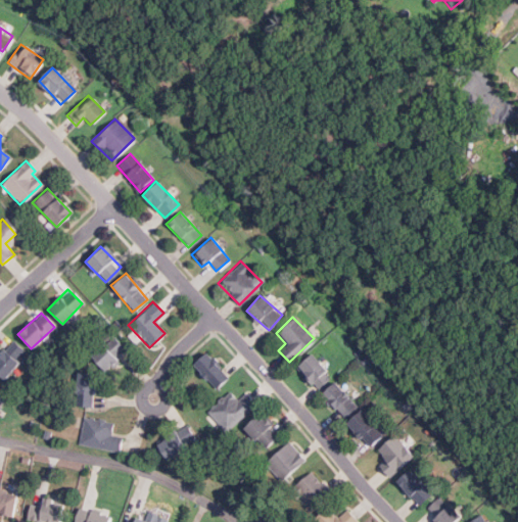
[(124,348),(106,335),(90,359),(106,371),(124,348)]
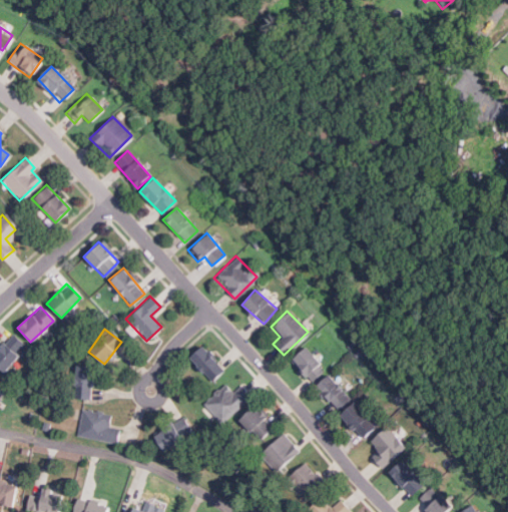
[(0,370),(1,371),(24,347),(11,335),(0,346),(0,370)]
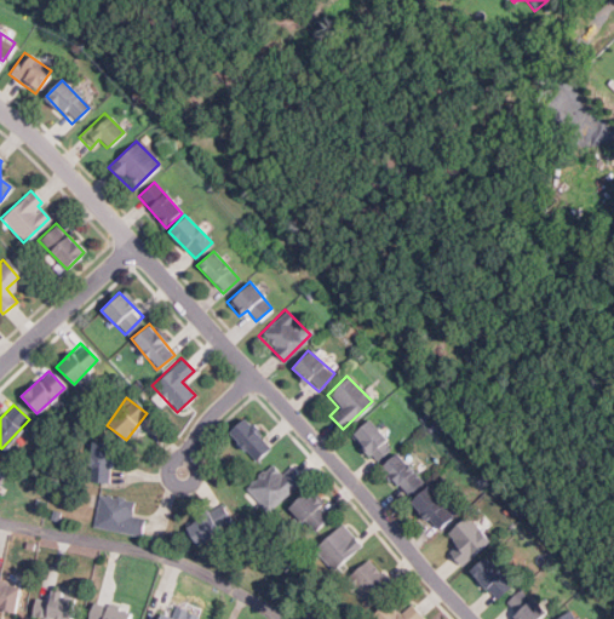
[(269,446),(242,418),(227,433),(253,460),(269,446)]
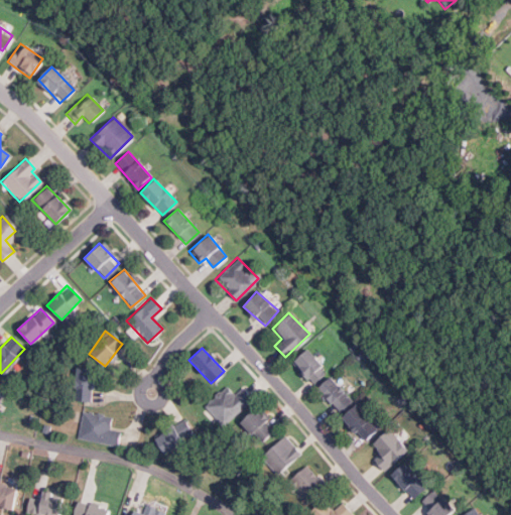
[(326,371),(305,350),(291,363),(311,384),(326,371)]
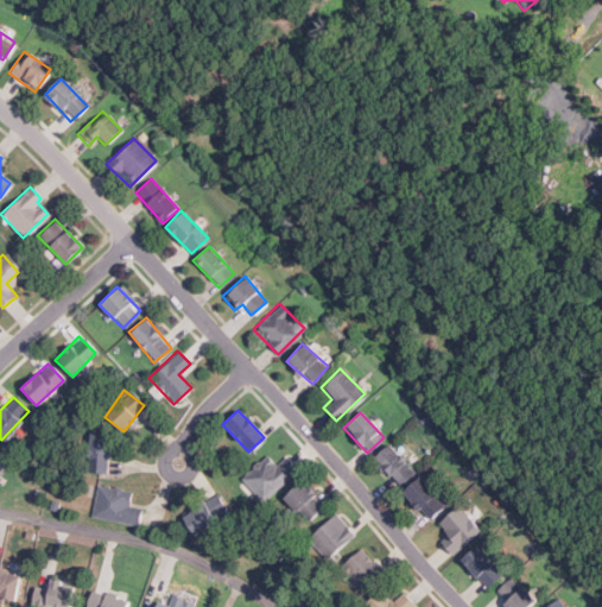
[(108,435),(86,435),(86,473),(108,473),(108,435)]
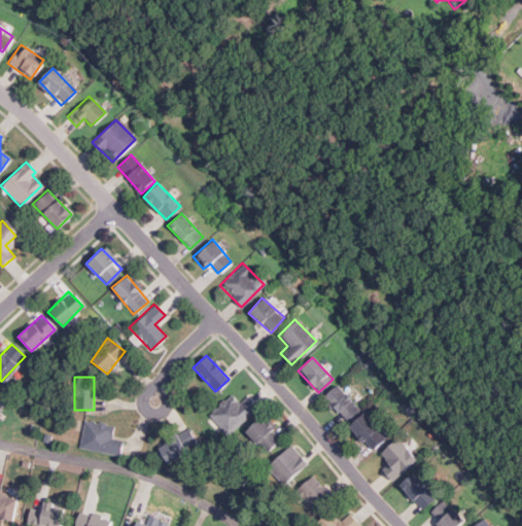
[(322,397),(346,421),(358,409),(335,385),(322,397)]
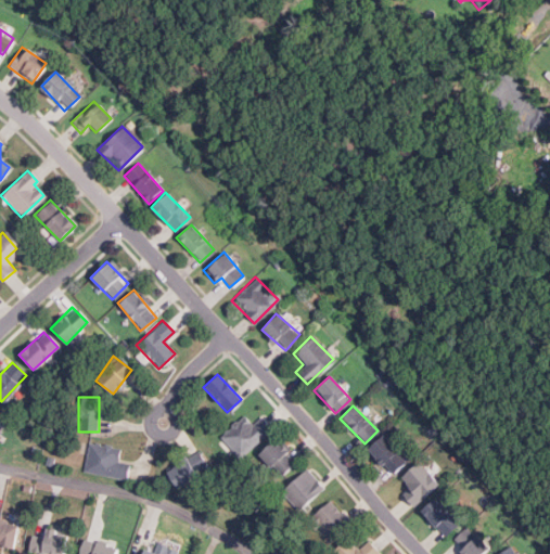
[(250,425),(240,415),(217,437),(239,459),(270,428),(258,416),(250,425)]
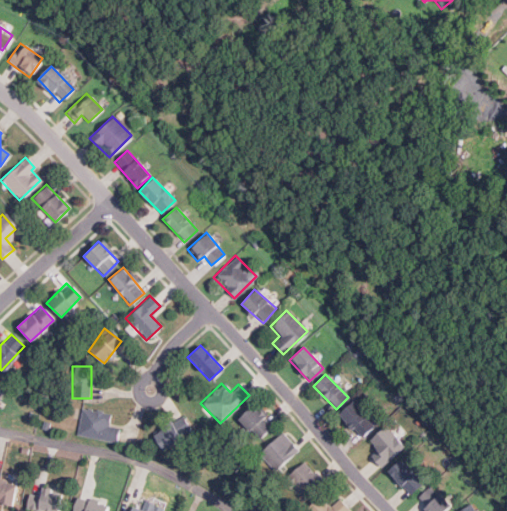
[(337,413),(359,438),(373,426),(351,401),(337,413)]
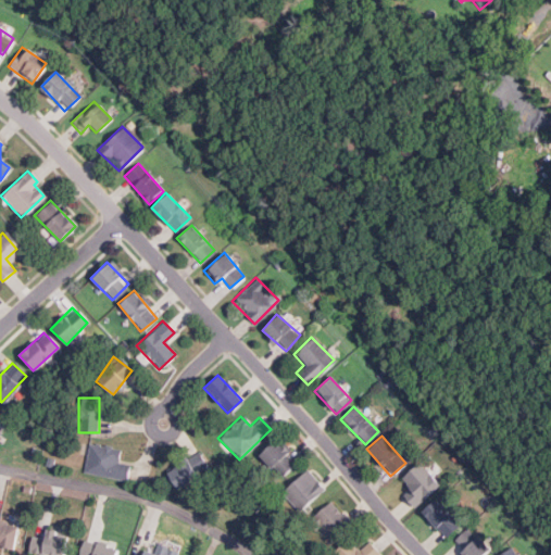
[(257,456),(278,478),(296,462),(274,440),(257,456)]
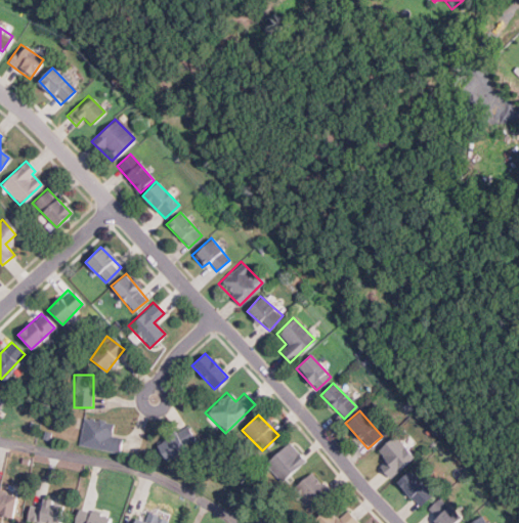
[(118,453),(120,438),(110,437),(112,424),(81,419),(77,446),(118,453)]
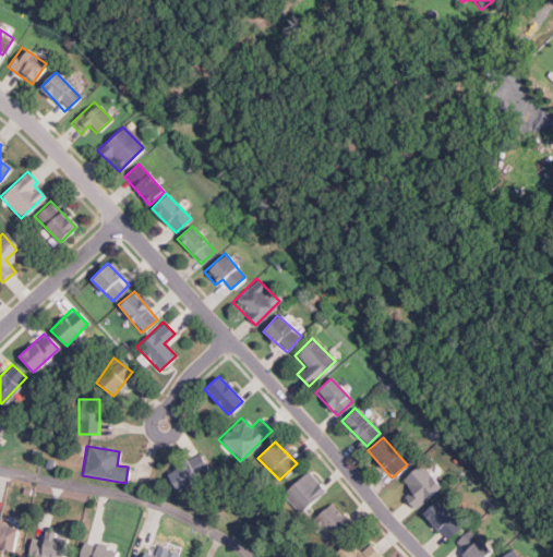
[(204,472),(196,458),(166,472),(173,487),(204,472)]
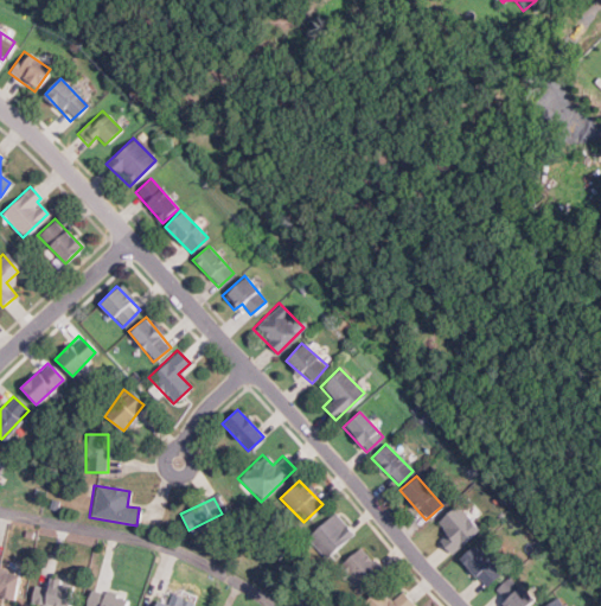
[(438,540),(451,555),(478,530),(456,505),(435,524),(443,534),(438,540)]
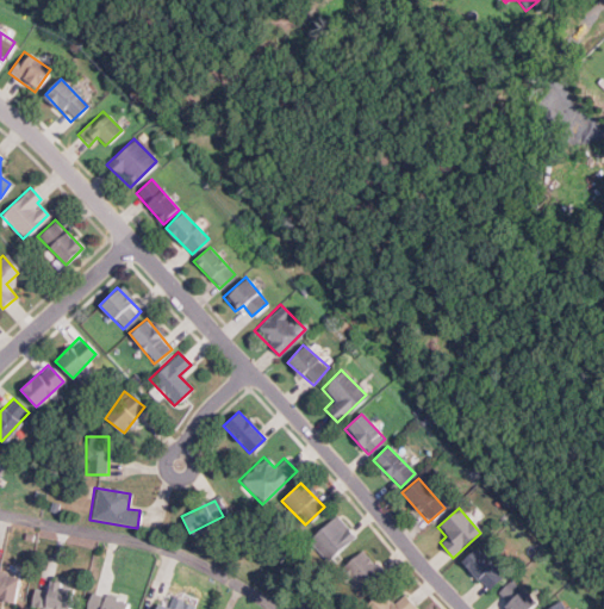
[(306,539),(324,561),(353,539),(335,516),(306,539)]
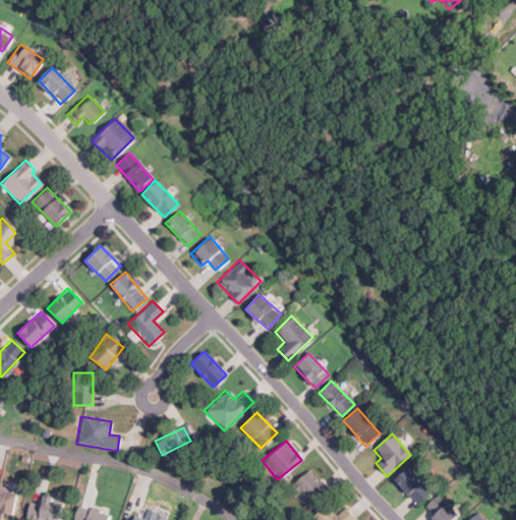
[(428,492),(405,468),(393,480),(416,504),(428,492)]
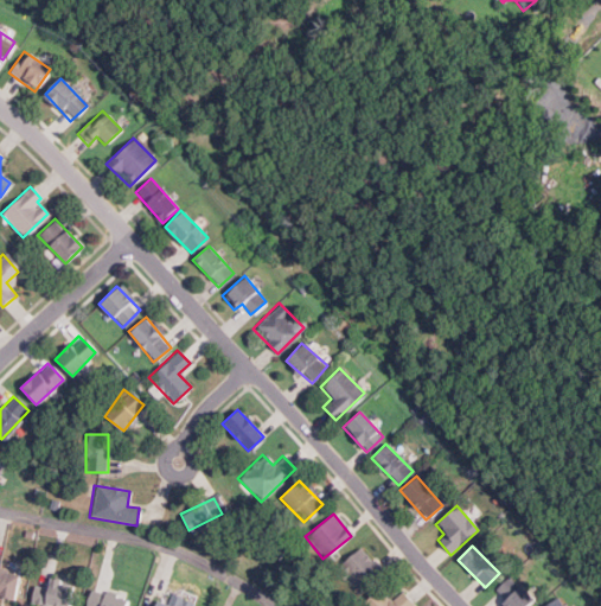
[(334,569),(359,594),(381,573),(357,548),(334,569)]
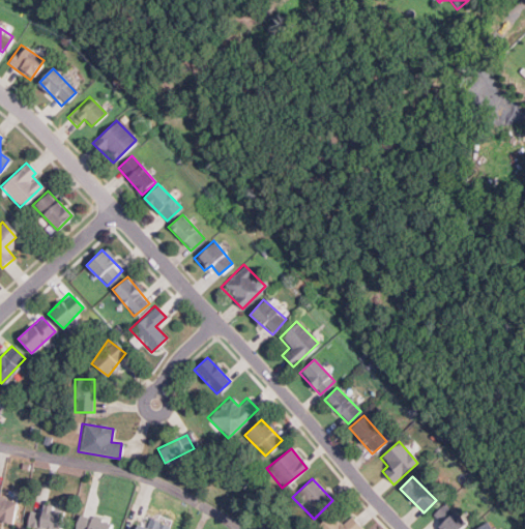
[(0,520),(11,523),(16,501),(0,498),(0,520)]
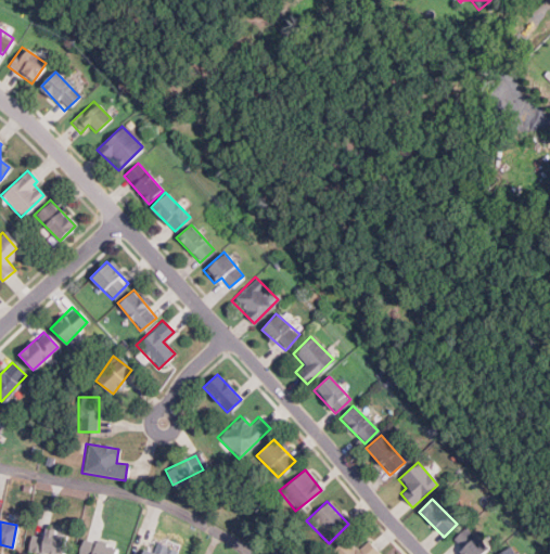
[(449,541),(460,553),(482,553),(487,550),(465,526),(449,541)]
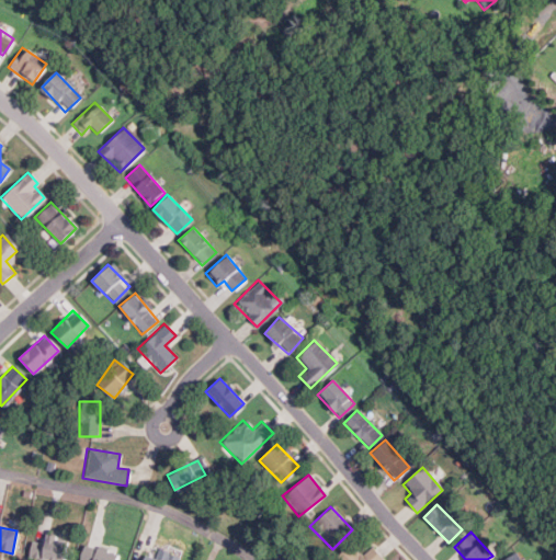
[(43,544),(30,541),(27,557),(43,559),(63,559),(67,539),(45,535),(43,544)]
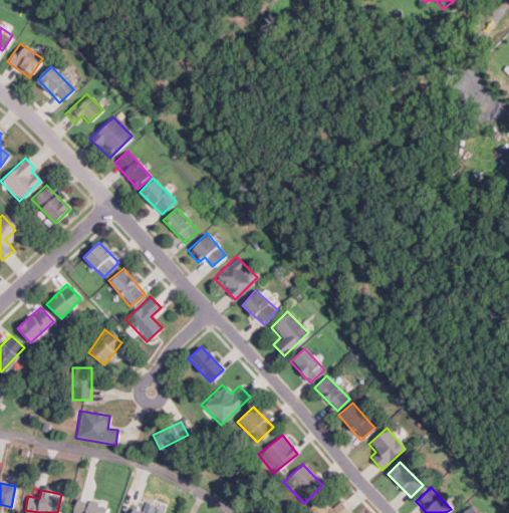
[(105,512),(107,508),(76,498),(70,512),(105,512)]
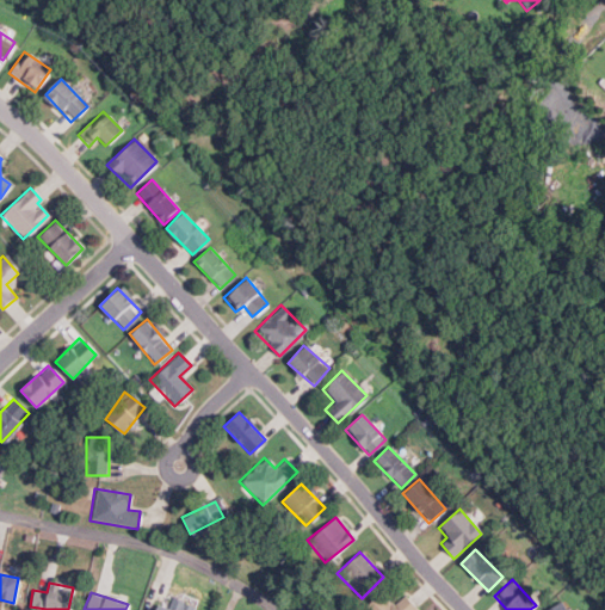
[(414,609),(402,596),(389,607),(380,595),(362,609),(414,609)]
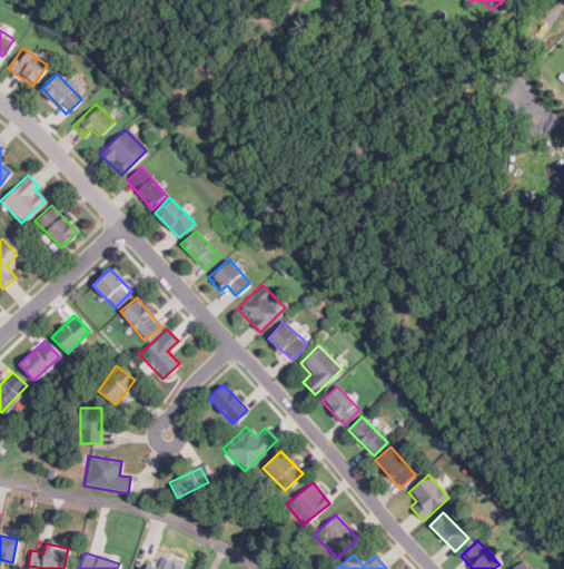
[(144,563),(141,568),(178,568),(179,566),(158,558),(155,568),(144,563)]
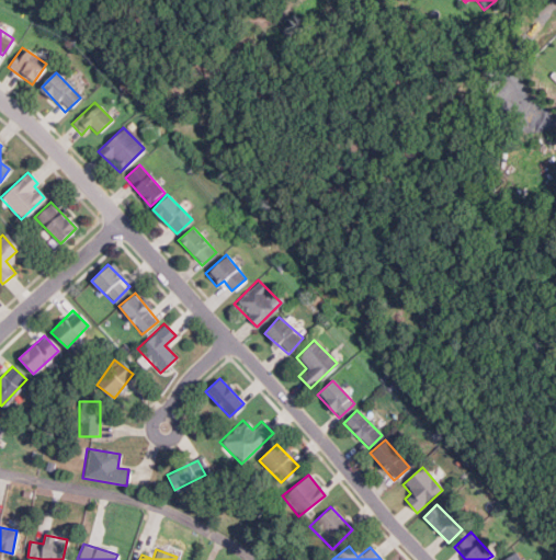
All buildings are outlined.
